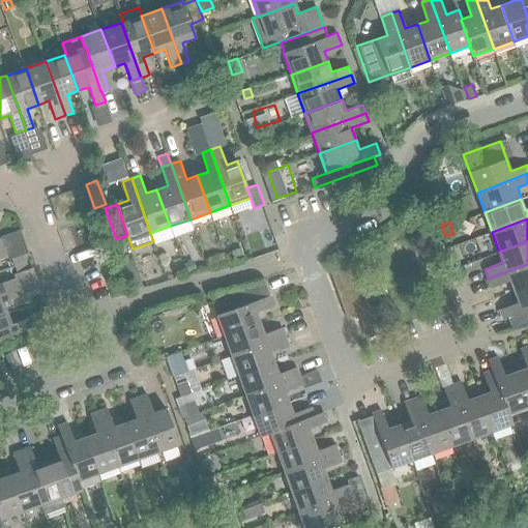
[(242,247),(233,250),(235,256),(243,254),(242,247)]
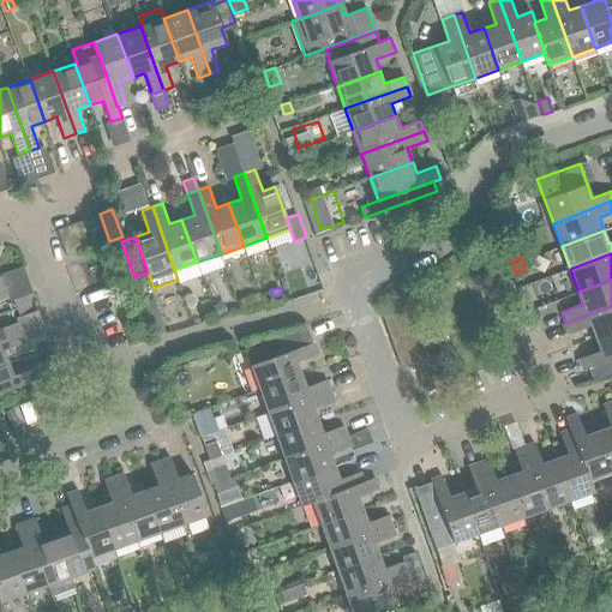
[(16,300),(18,307),(33,303),(29,294),(16,300)]
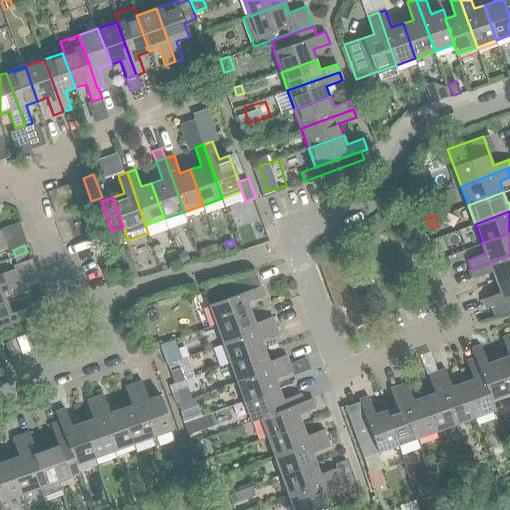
[(181,262),(190,259),(187,251),(178,254),(181,262)]
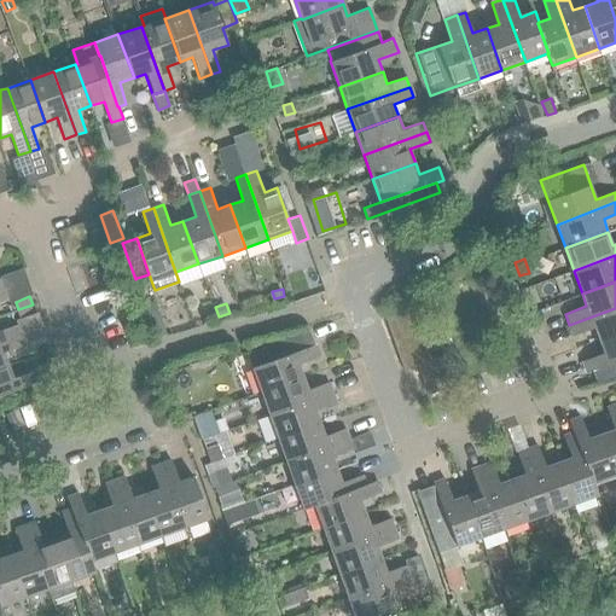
[(35,312),(33,304),(18,309),(21,318),(35,312)]
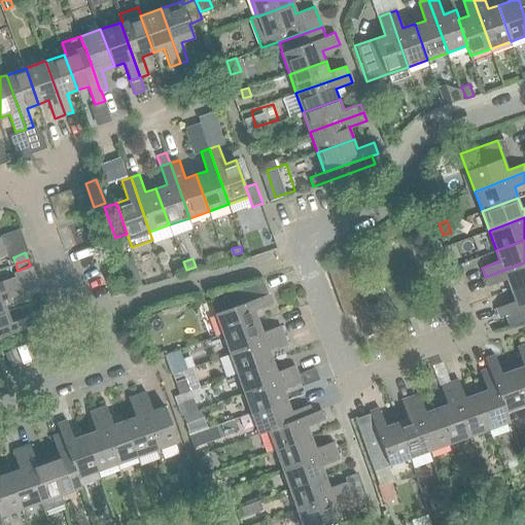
[(524,263),(485,277),(488,286),(508,279),(511,290),(524,285),(524,263)]
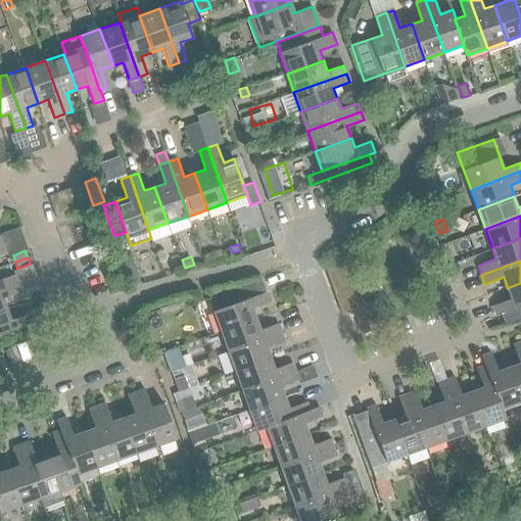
[(142,282),(138,272),(137,271),(134,272),(130,273),(135,285),(142,282)]
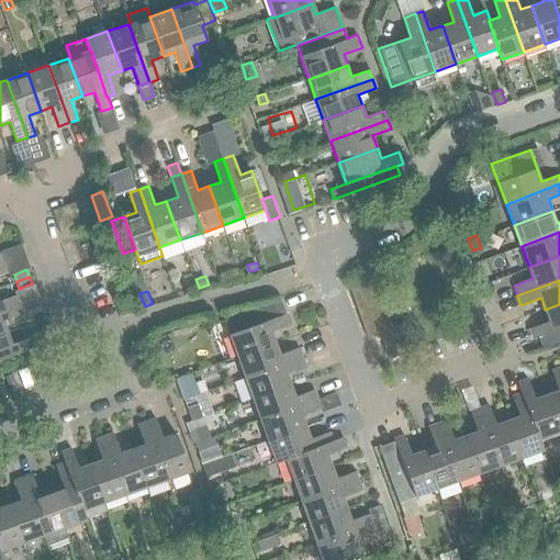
[(0,300),(0,311),(20,304),(17,294),(0,300)]
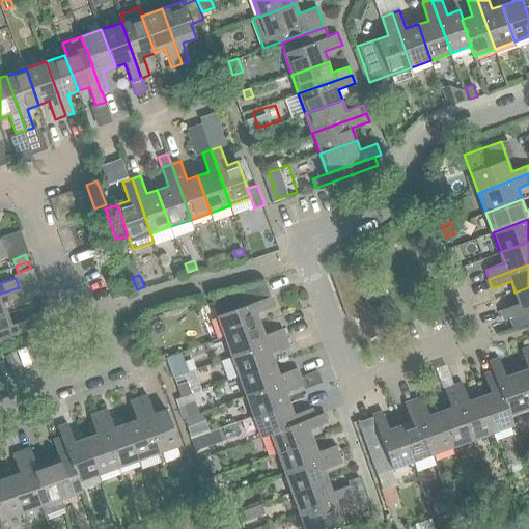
[(224,335),(258,324),(254,313),(274,306),(265,282),(220,299),(224,311),(217,314),(224,335)]
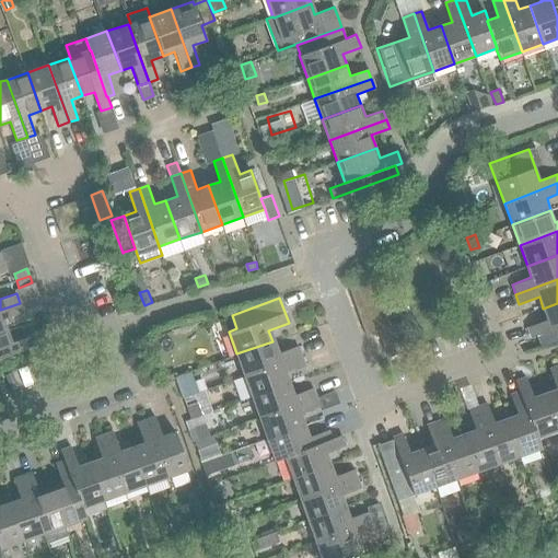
[(23,312),(20,303),(0,310),(0,333),(8,330),(4,318),(23,312)]
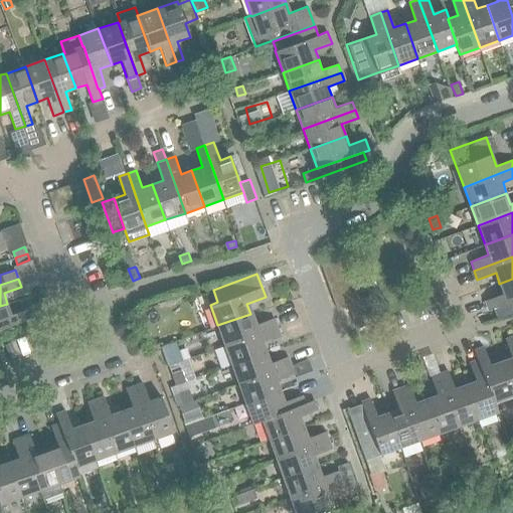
[(512,279),(499,284),(503,294),(485,301),(488,310),(512,301),(512,279)]
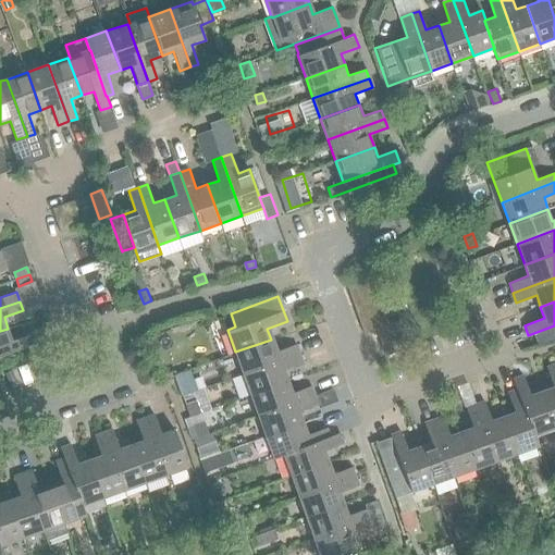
[(12,341),(8,329),(0,331),(0,357),(35,344),(32,333),(12,341)]
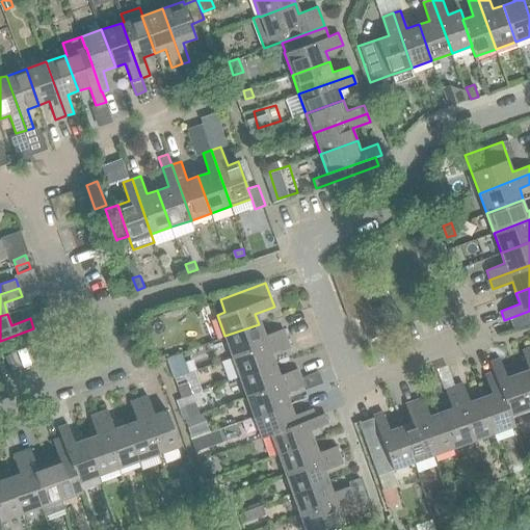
[(365,327),(368,336),(369,338),(393,330),(389,319),(365,327)]
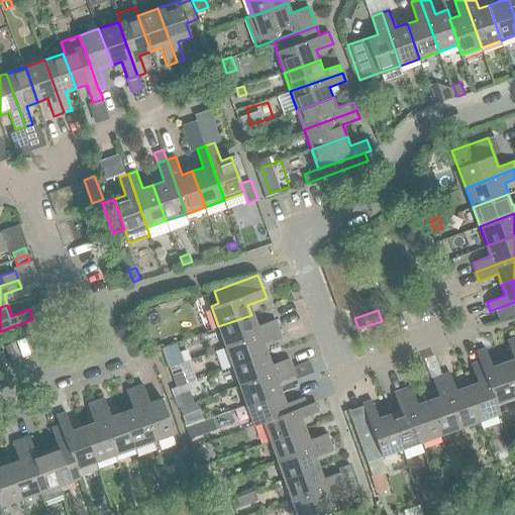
[(255,326),(251,315),(218,326),(225,346),(277,327),(274,320),(255,326)]
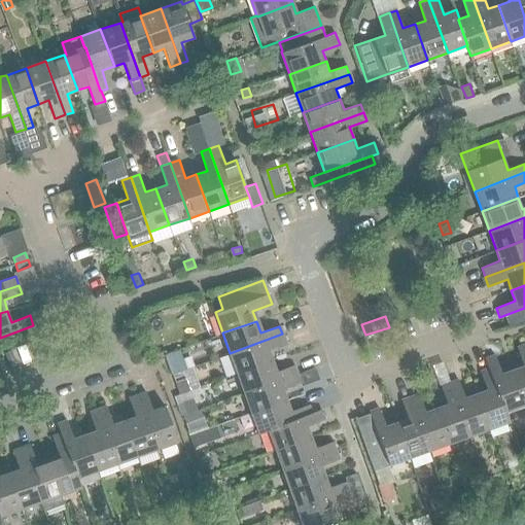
[(285,344),(282,334),(230,353),(237,372),(271,360),(267,350),(285,344)]
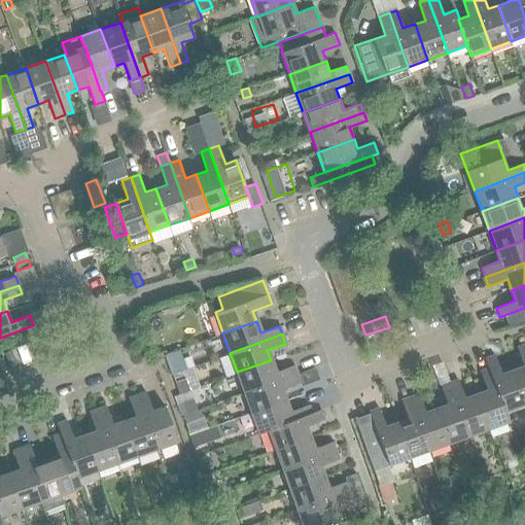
[(524,365),(514,369),(524,398),(524,344),(518,346),(524,365)]
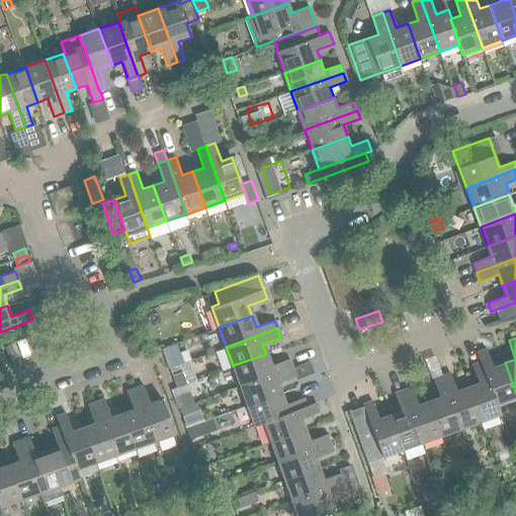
[(184,362),(177,343),(163,348),(170,367),(184,362)]
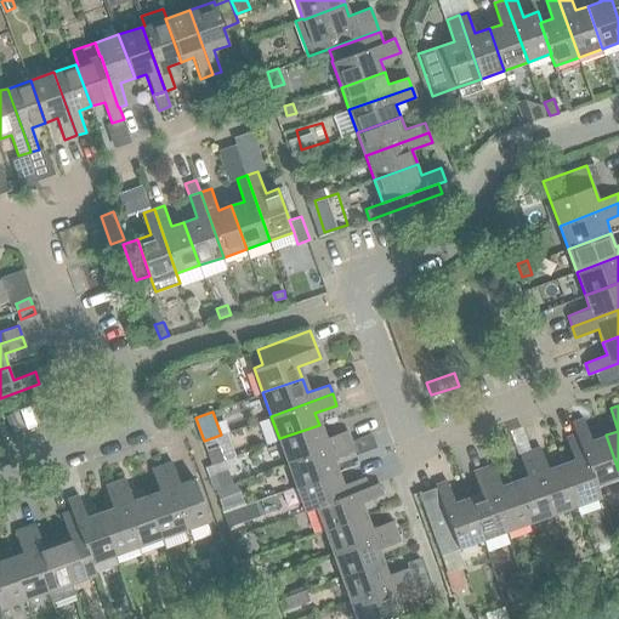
[(573,421),(577,433),(578,433),(596,486),(597,486),(618,478),(618,470),(606,435),(594,439),(586,416),(573,421)]
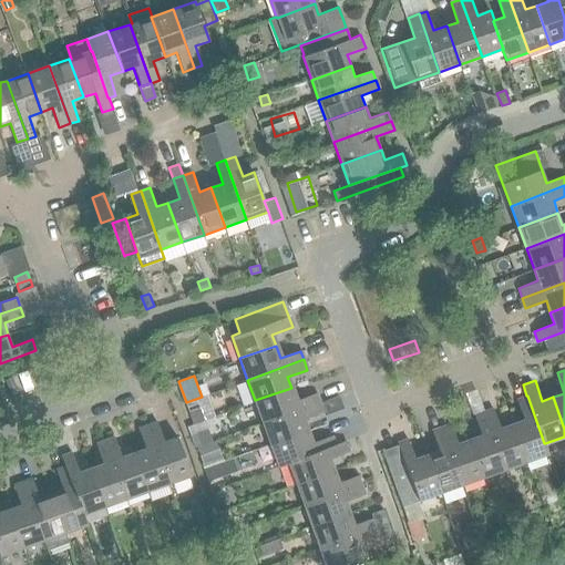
[(296,400),(291,388),(255,400),(263,422),(319,402),(316,393),(296,400)]
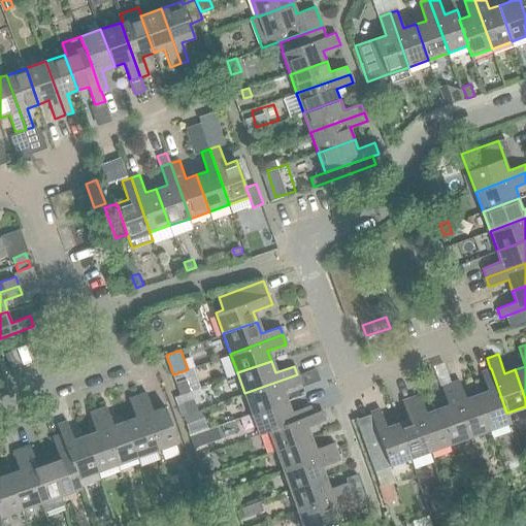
[(488,389),(478,393),(490,430),(512,423),(507,413),(506,413),(491,368),(490,368),(482,371),(488,389)]
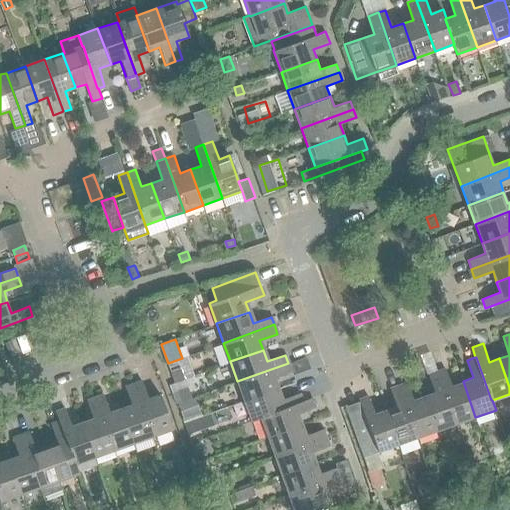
[(291,371),(288,363),(237,381),(244,400),(277,388),(273,378),(291,371)]
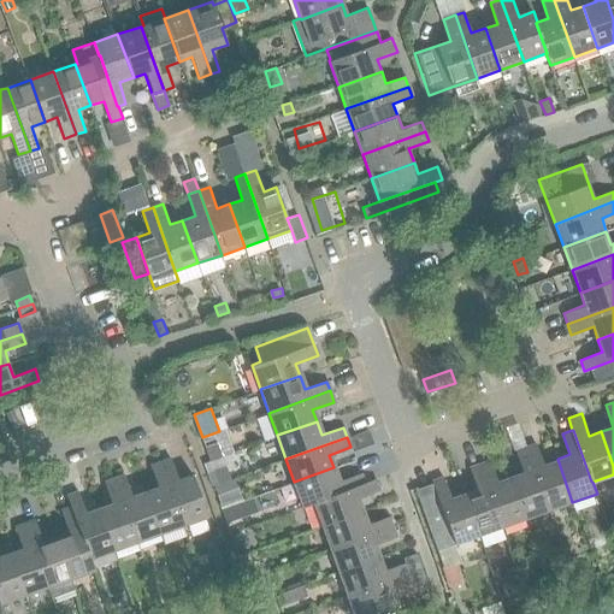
[(218,442),(206,447),(211,460),(223,456),(218,442)]
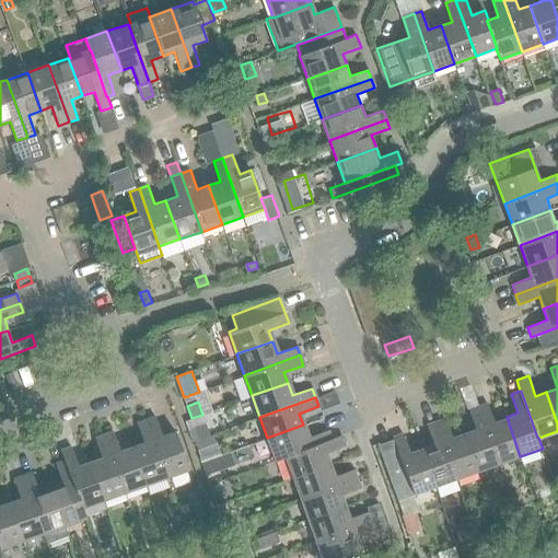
[(487,403),(478,406),(499,464),(520,456),(507,417),(493,421),(487,403)]
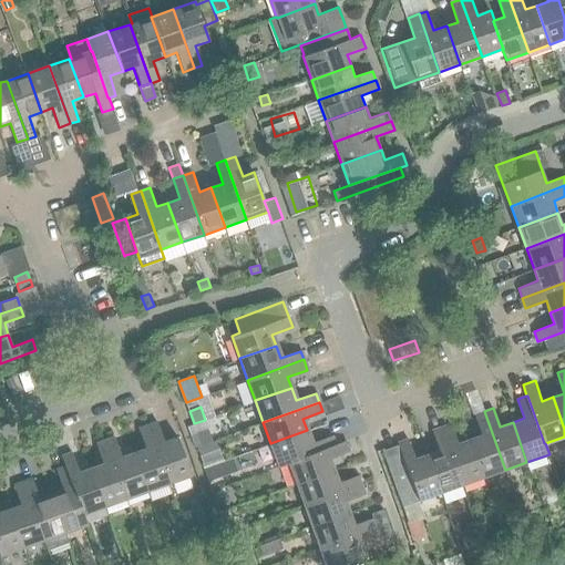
[(482,433),(470,438),(484,478),(505,470),(484,411),(475,414),(482,433)]
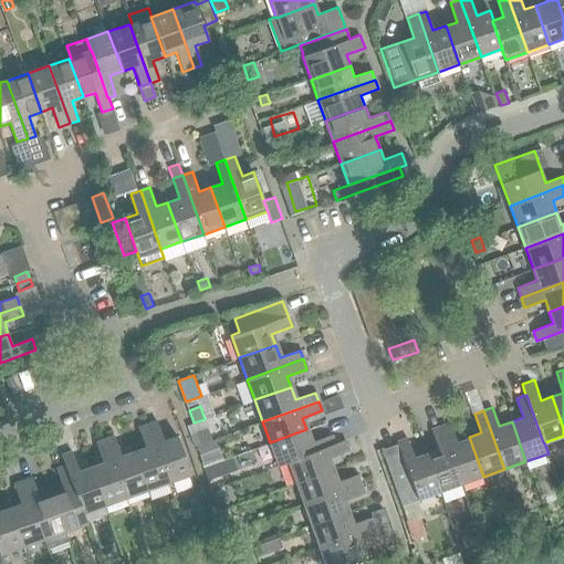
[(157,420),(148,424),(169,482),(191,474),(177,436),(164,440),(157,420)]
